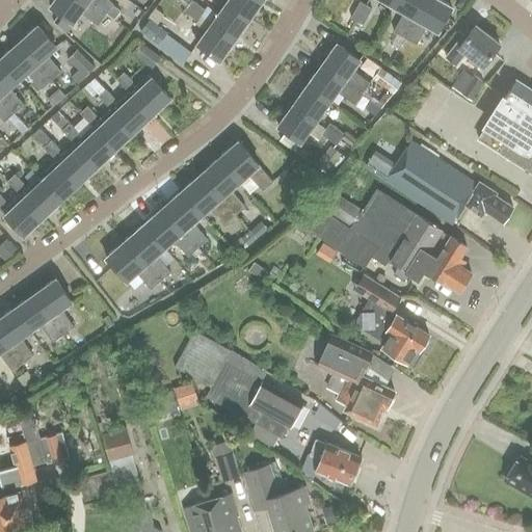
[(104,16),(82,0),(53,0),(49,6),(72,23),(80,11),(98,25),(104,16)]
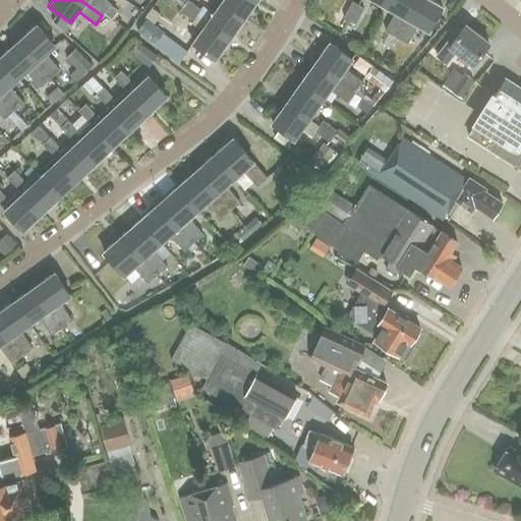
[(107,0),(80,0),(102,15),(111,2),(107,0)]
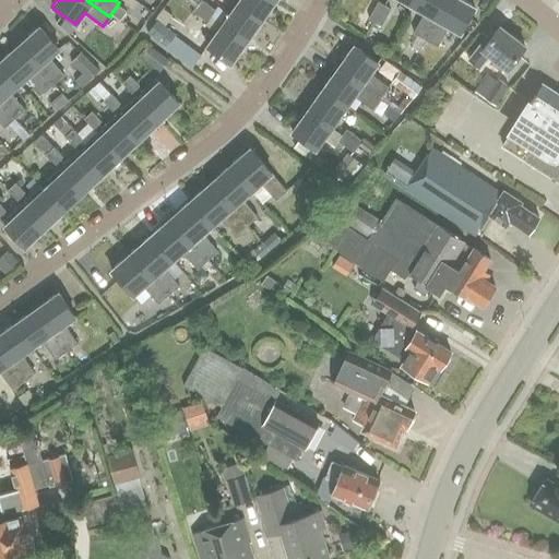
[(200,0),(199,0),(197,4),(212,15),(216,11),(200,0)]
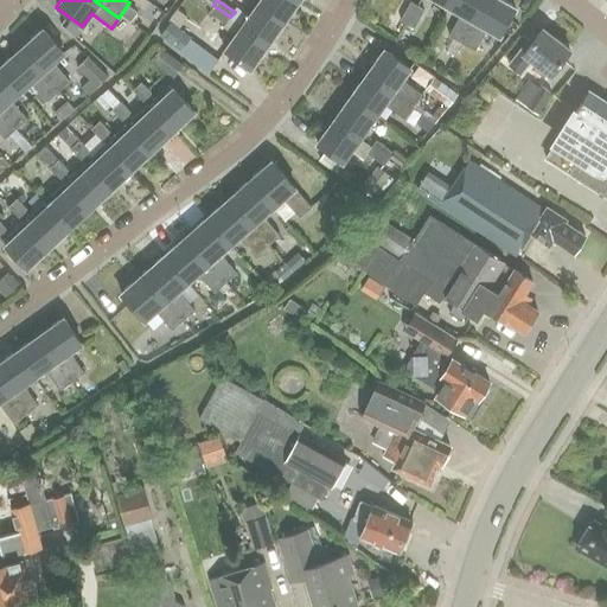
[(259,0),(256,4),(282,23),(298,0),(259,0)]
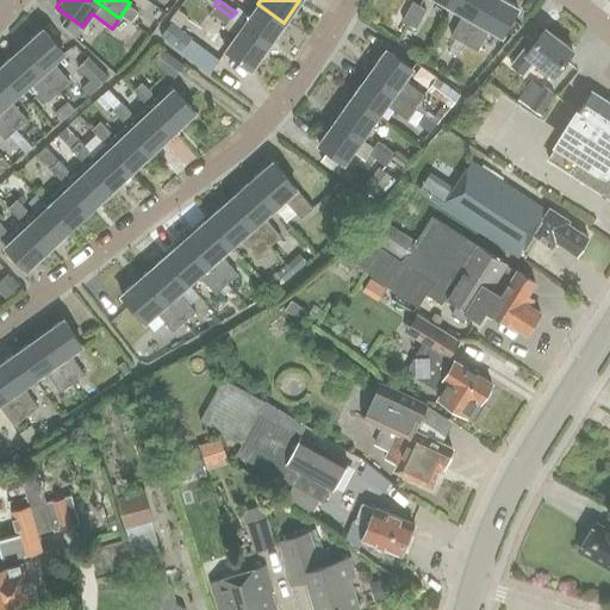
[(454,0),(450,6),(464,13),(450,35),(464,42),(487,0),(454,0)]
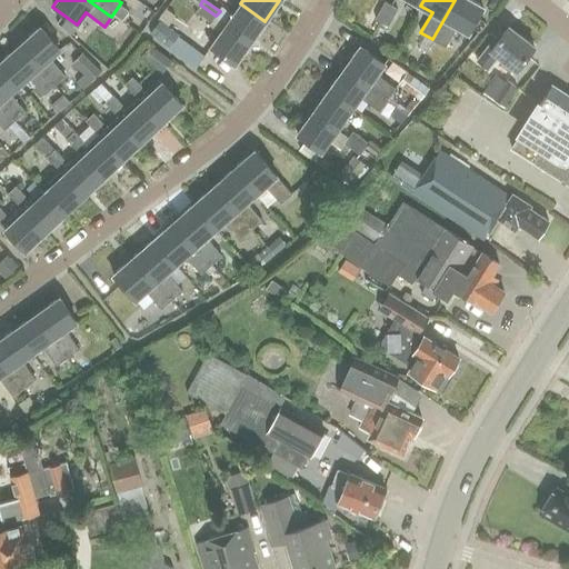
[(482,8),(469,0),(455,0),(432,39),(445,47),(456,27),(467,33),(482,8)]
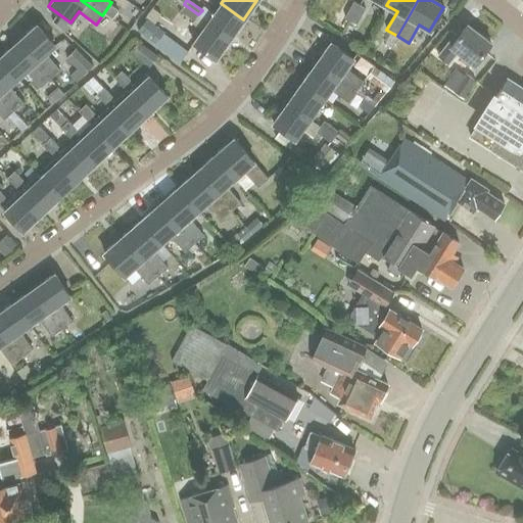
[(344,17),(350,20),(360,5),(353,2),(344,17)]
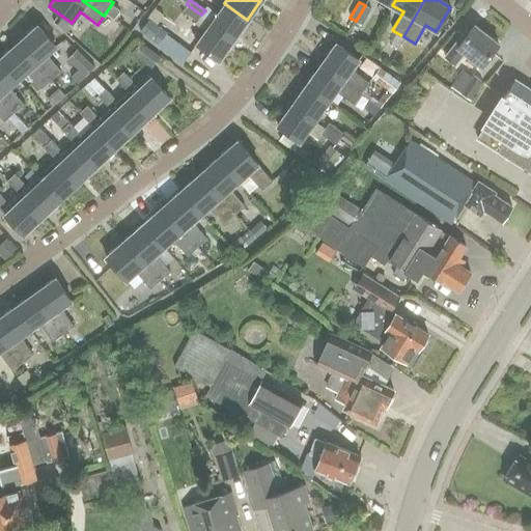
[(247,20),(224,3),(215,16),(214,15),(210,21),(207,22),(233,40),(247,20)]
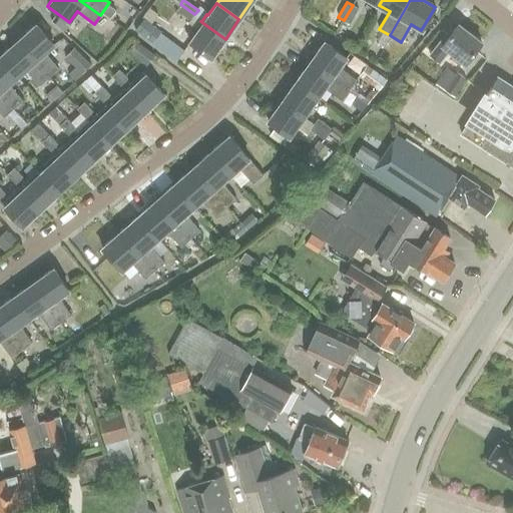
[(202,20),(194,14),(180,4),(176,10),(190,20),(188,23),(195,28),(194,30),(196,31),(188,42),(211,58),(225,39),(200,21),(202,20)]
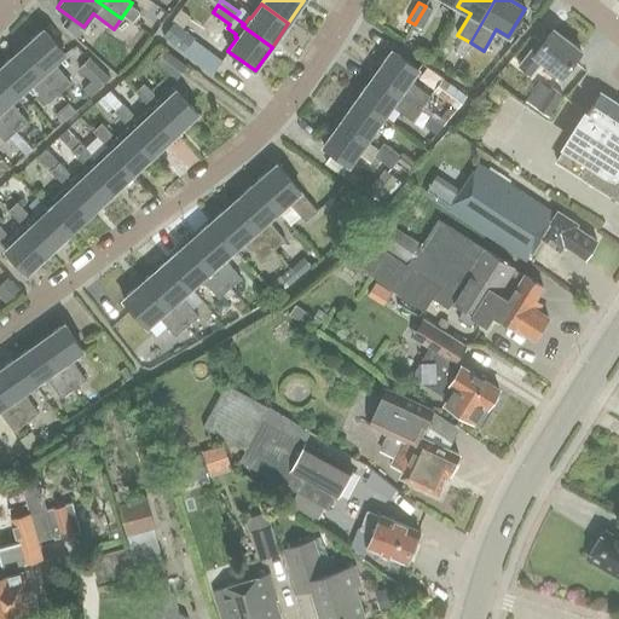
[(426,6),(415,24),(422,29),(433,10),(426,6)]
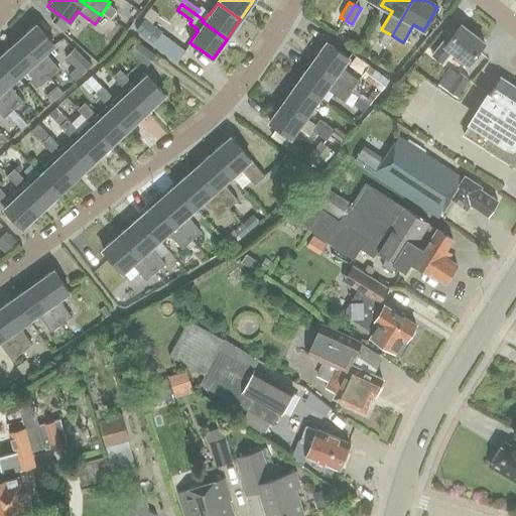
[(136,31),(161,49),(166,43),(158,37),(162,31),(144,19),(136,31)]
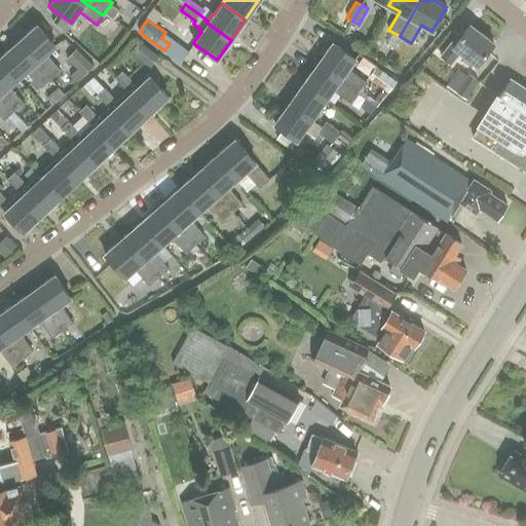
[(476,65),(493,45),(470,25),(460,35),(458,34),(440,55),(449,63),(459,50),(476,65)]
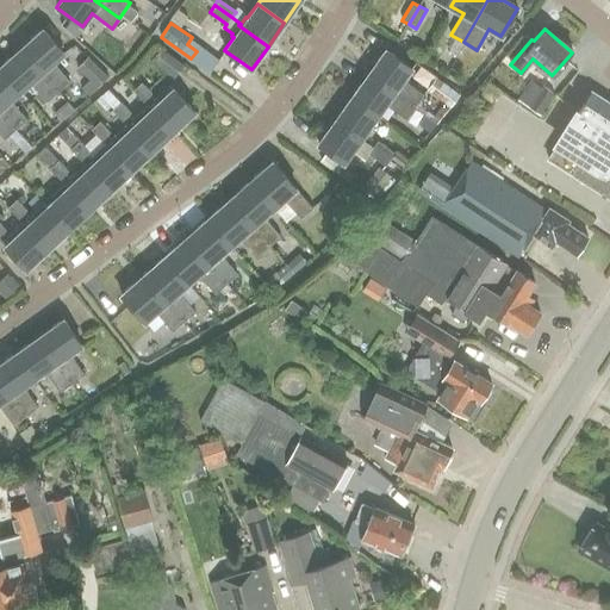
[(41,30),(19,49),(57,91),(69,79),(53,62),(62,54),(41,30)]
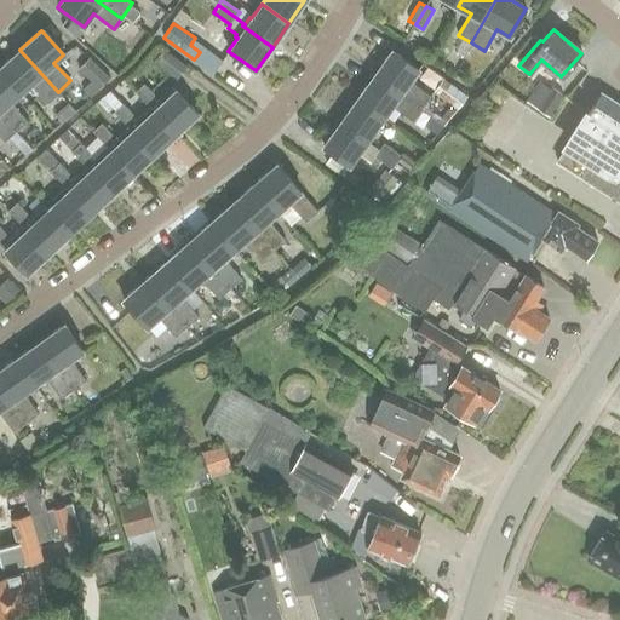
[(154,62),(176,80),(187,67),(165,49),(154,62)]
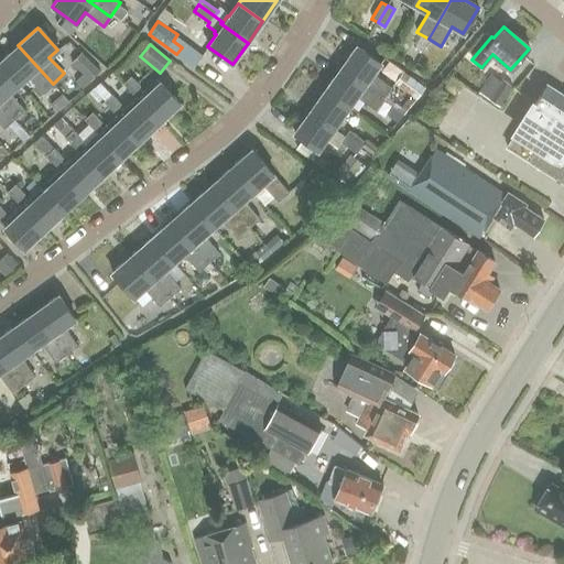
[(0,60),(0,64),(18,85),(29,75),(44,91),(53,84),(18,45),(0,60)]
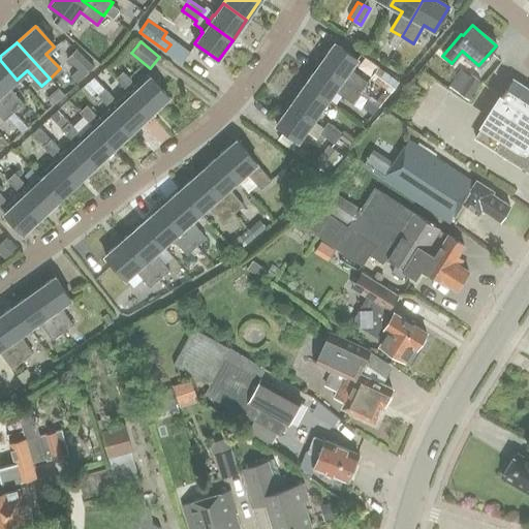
[(334,44),(318,64),(359,93),(367,81),(349,68),(355,60),(334,44)]
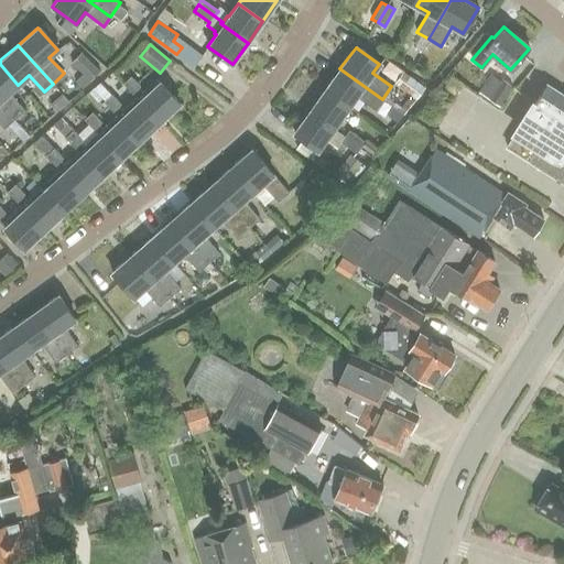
[(75,82),(83,88),(100,71),(82,53),(72,63),(83,74),(75,82)]
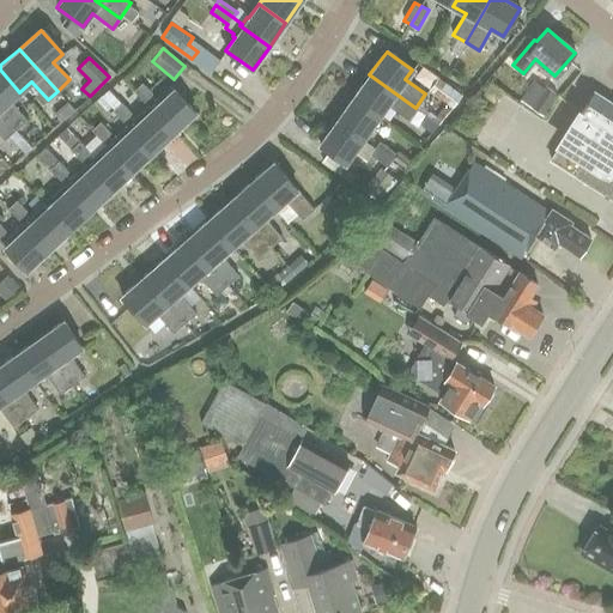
[(10,101),(19,92),(0,70),(0,113),(14,131),(26,120),(10,101)]
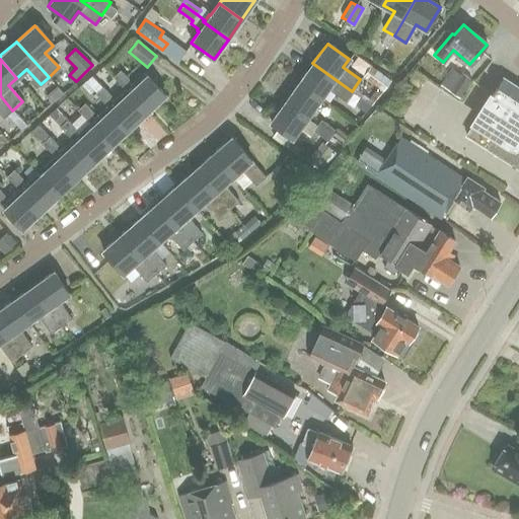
[(312,63),(298,83),(320,99),(328,87),(329,89),(346,100),(353,92),(352,91),(312,63)]
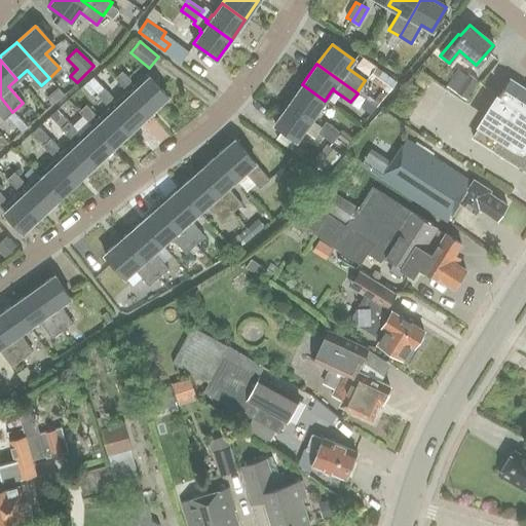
[(388,92),(397,81),(376,67),(368,78),(388,92)]
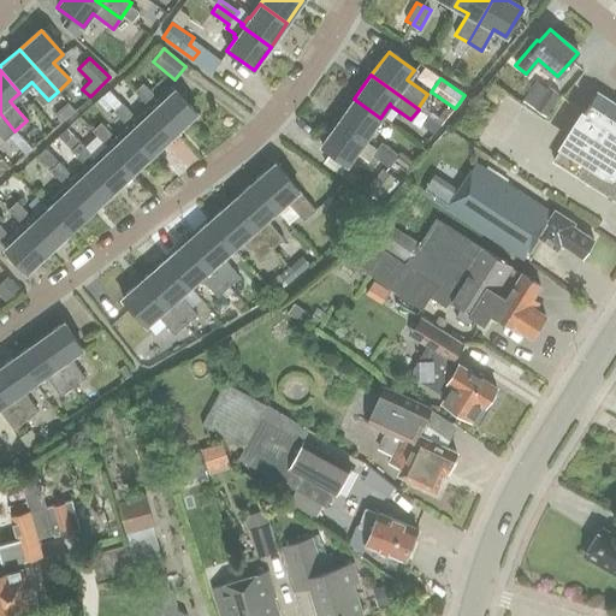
[(537,80),(523,100),(546,116),(560,95),(537,80)]
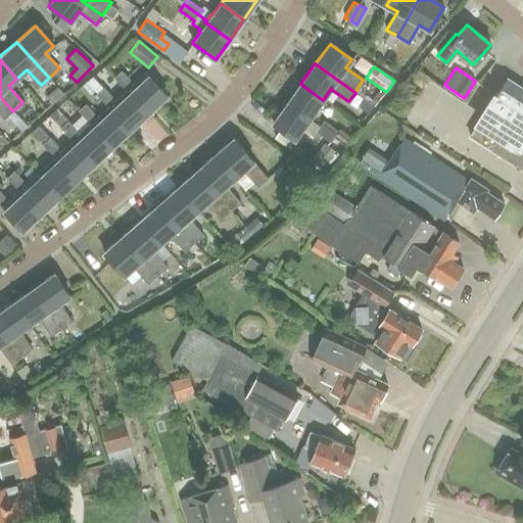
[(114,77),(127,89),(149,113),(167,96),(145,73),(134,83),(122,69),(114,77)]
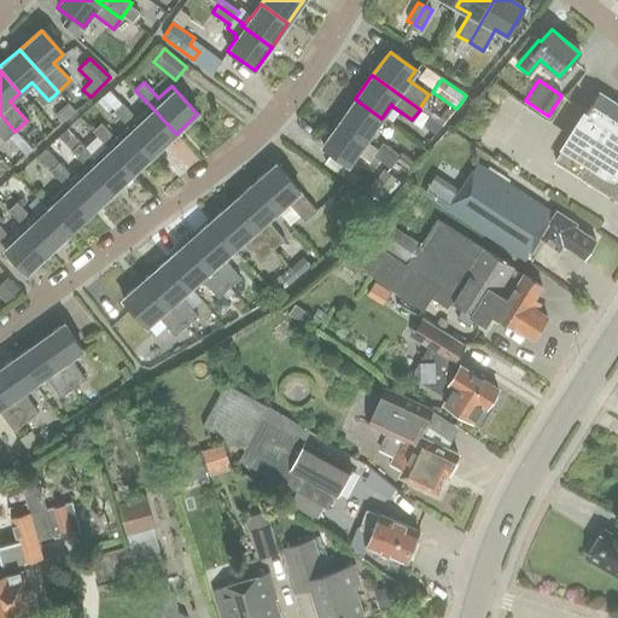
[(494,83),(487,95),(500,103),(506,92),(494,83)]
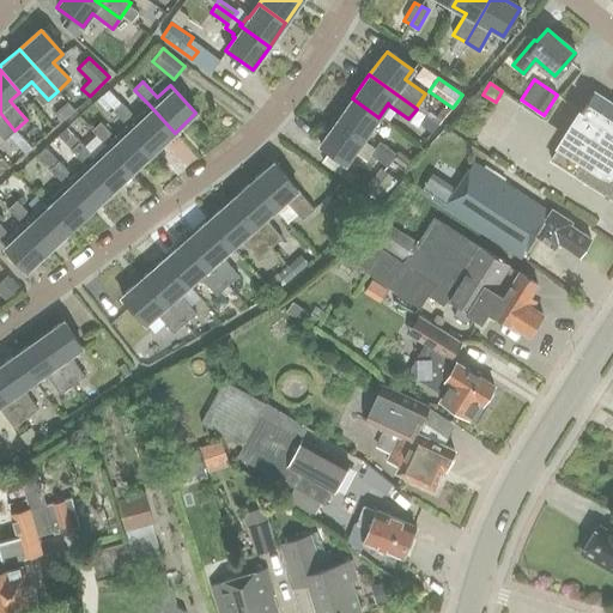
[(102,96),(114,109),(122,102),(109,89),(102,96)]
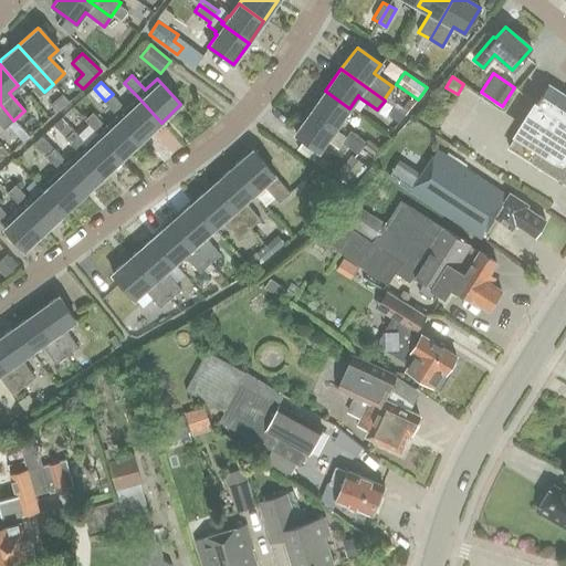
[(565,96),(548,85),(547,85),(540,97),(541,97),(509,148),(509,149),(519,156),(519,155),(544,170),(543,171),(565,186),(565,184),(565,96)]
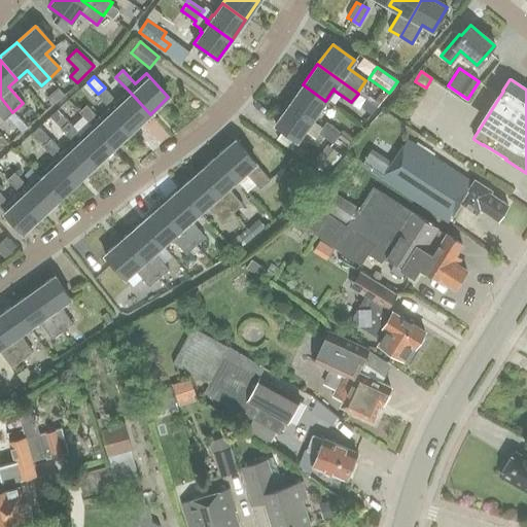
[(303,84),(288,105),(312,123),(313,121),(318,114),(316,112),(325,101),(303,84)]
